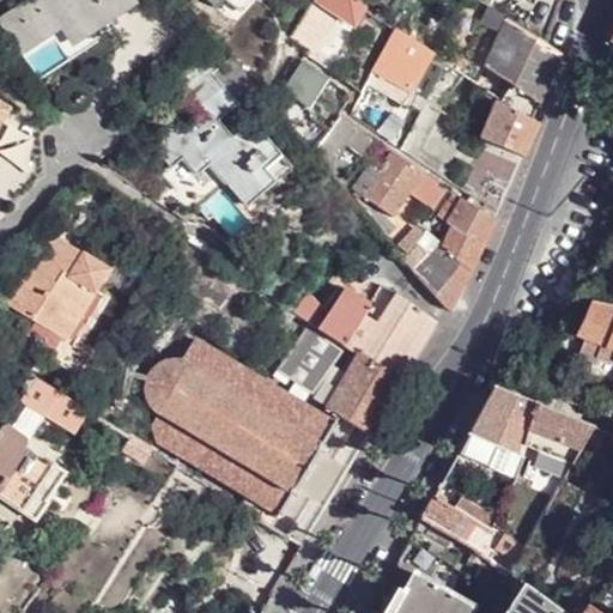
[(20,54),(50,34),(65,23),(74,37),(108,14),(127,0),(35,0),(0,24),(20,54)]
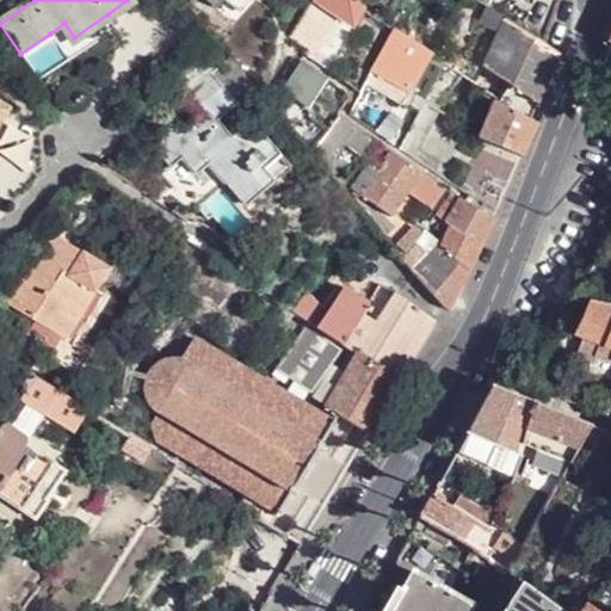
[(208,0),(216,7),(222,0),(223,0),(240,13),(251,0),(208,0)]
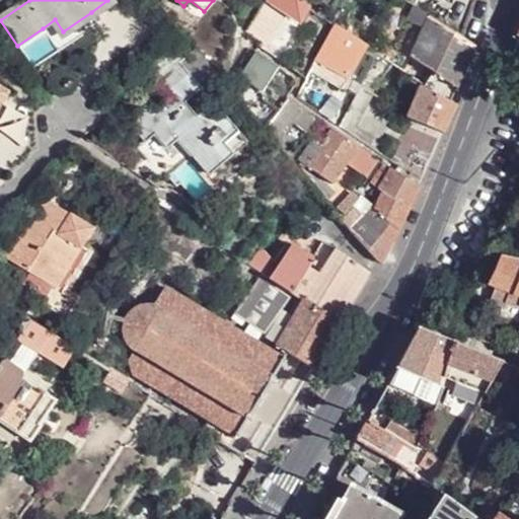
[(308,7),(297,0),(267,0),(252,22),(285,44),(308,7)]
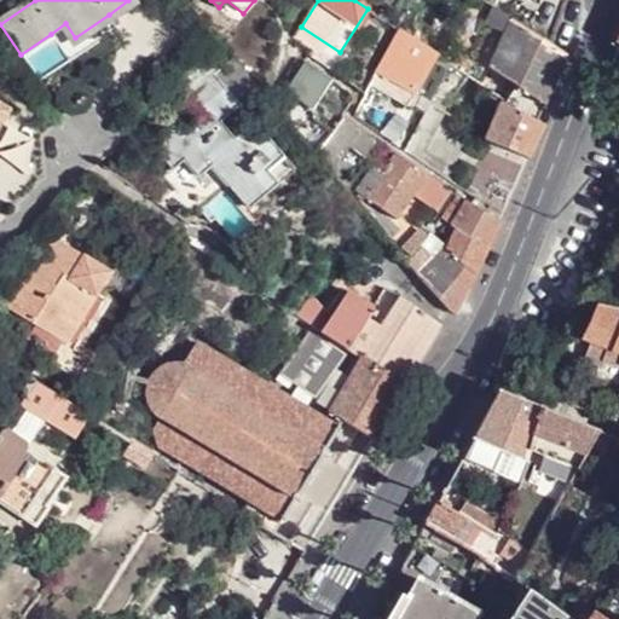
[(490,4),(484,0),(475,0),(447,62),(451,64),(457,69),(467,75),(498,9),(490,4)]
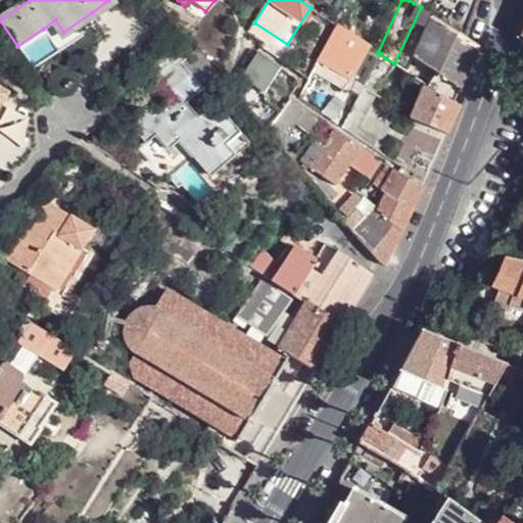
[(100,26),(92,12),(63,32),(55,19),(43,29),(47,36),(60,54),(100,26)]
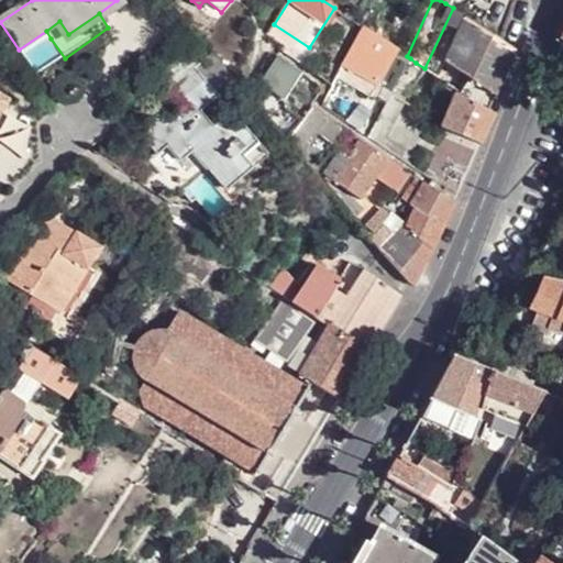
[(501,41),(466,18),(446,61),(467,76),(495,96),(516,52),(501,41)]
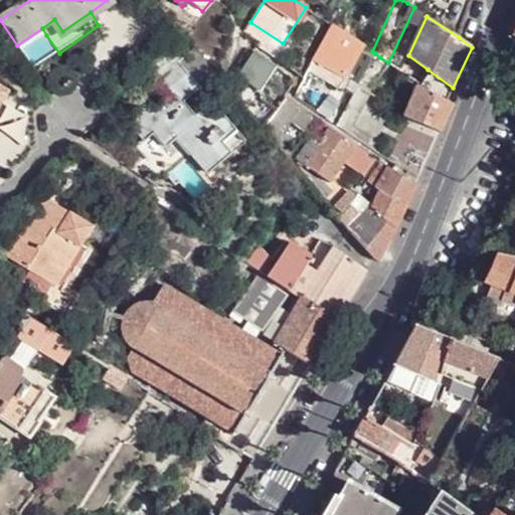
[(363,45),(333,25),(314,60),(345,79),(357,56),(363,45)]
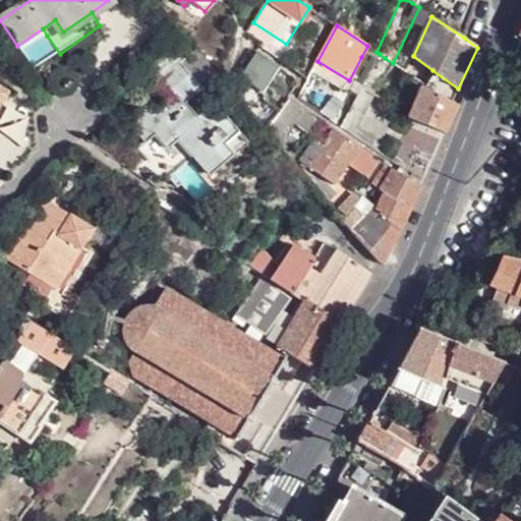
[(17,46),(22,52),(47,36),(43,29),(17,46)]
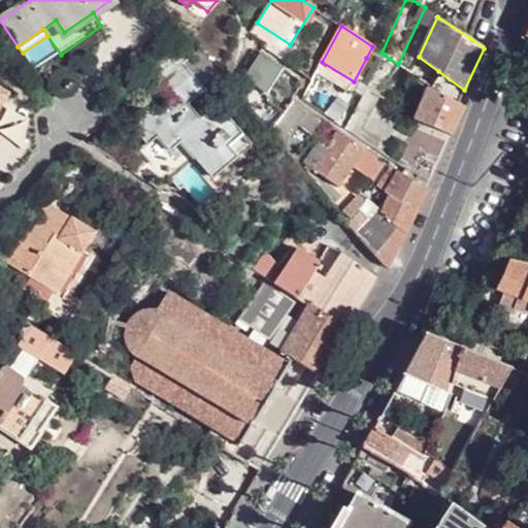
[(372,46),(366,58),(380,66),(385,55),(382,53),(372,46)]
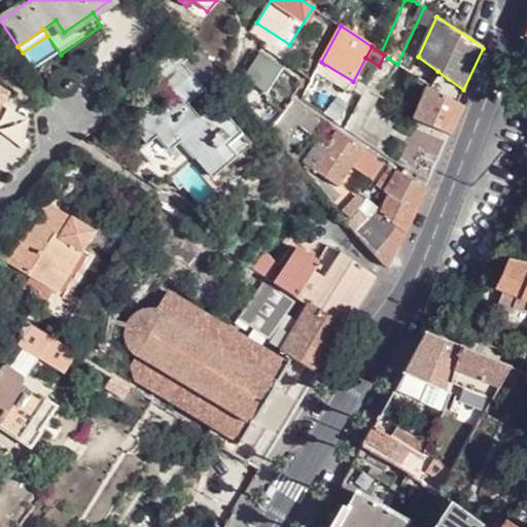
[(221,78),(199,51),(182,65),(205,92),(221,78)]
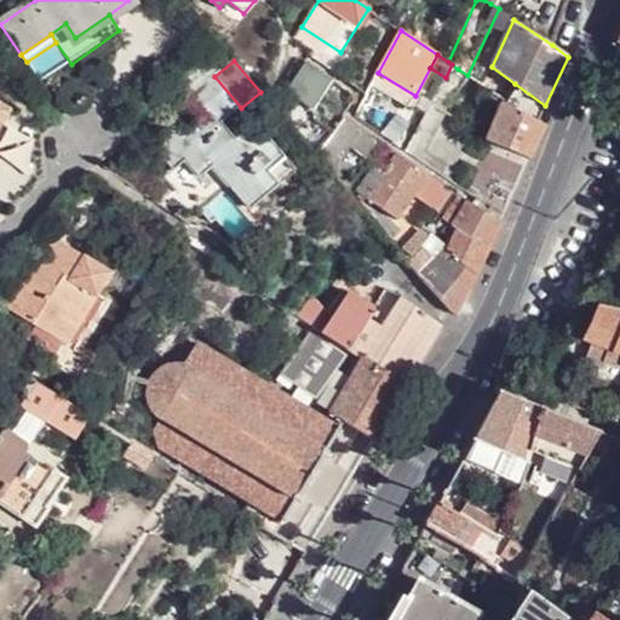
[(446,78),(441,86),(448,90),(458,69),(452,64),(446,78)]
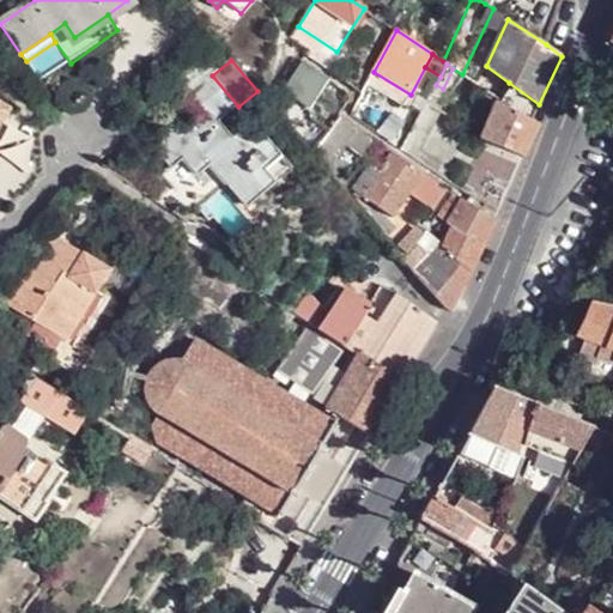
[(305,66),(275,111),(313,153),(328,132),(328,131),(311,119),(309,110),(327,82),(305,66)]
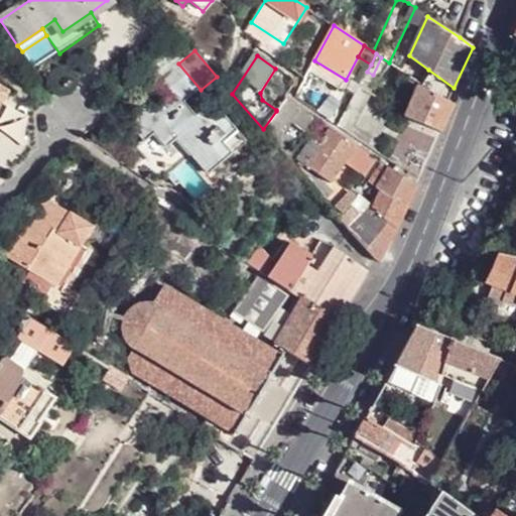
[(314,60),(309,70),(341,89),(346,80),(314,60)]
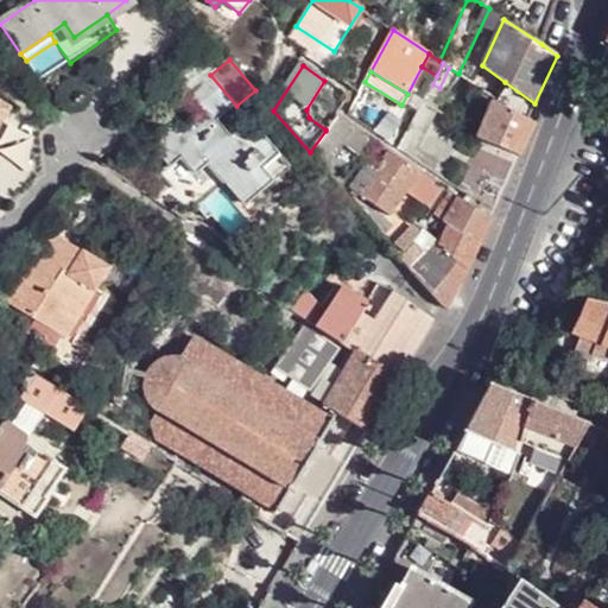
[(245,207),(274,182),(264,169),(279,154),(249,121),(230,137),(217,121),(236,106),(210,75),(209,74),(184,95),(198,113),(176,132),(168,121),(165,124),(158,151),(172,169),(184,159),(197,176),(209,166),(245,207)]
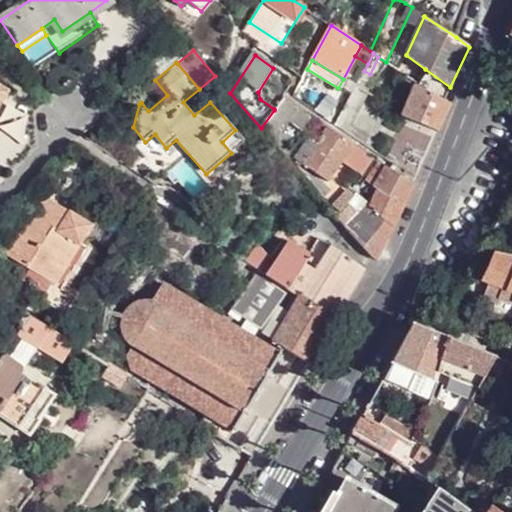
[(444,101),(450,87),(425,69),(417,86),(444,101)]
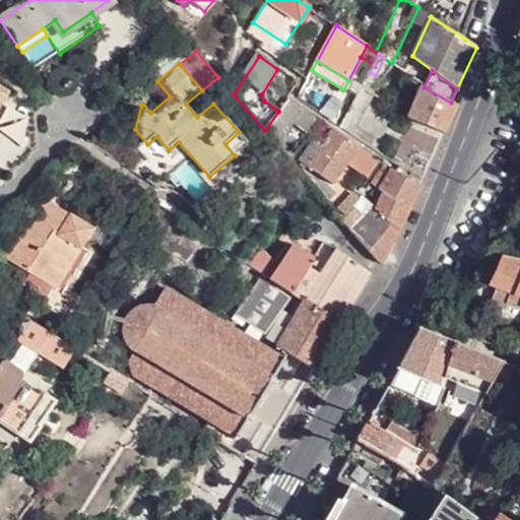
[(408,117),(445,133),(458,107),(451,103),(424,87),(421,87),(420,86),(408,117)]
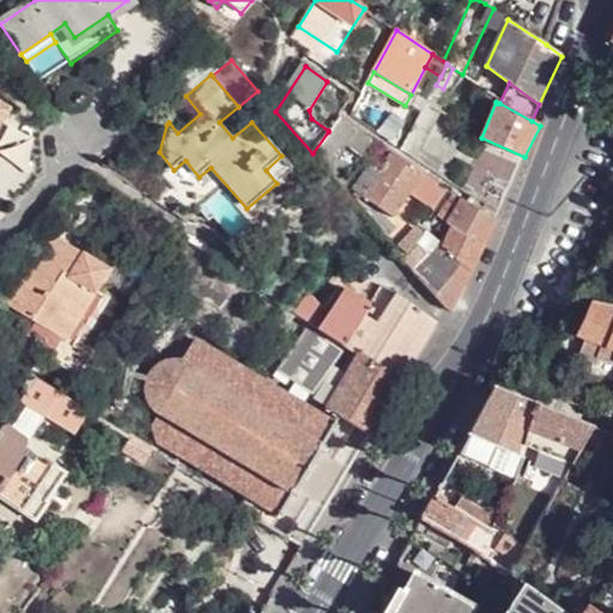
[(0,127),(10,113),(0,107),(0,127)]
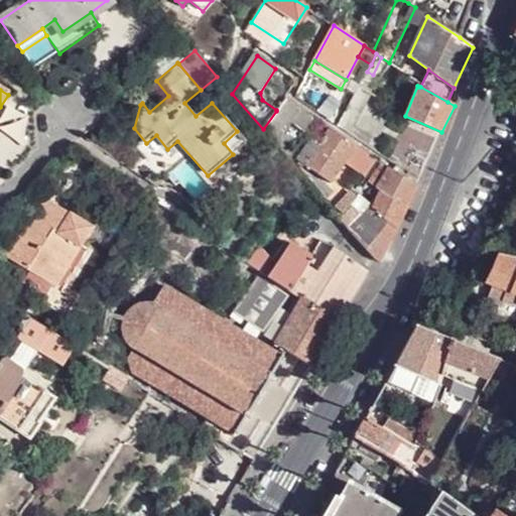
[(299,109),(285,100),(277,112),(276,111),(263,129),(274,142),(292,119),(299,109)]
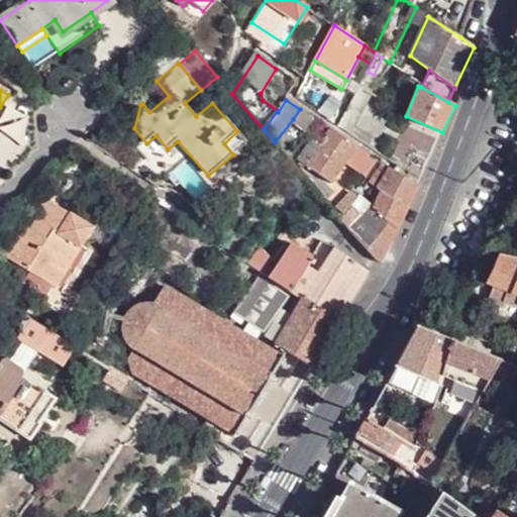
[(300,109),(293,119),(306,129),(314,118),(300,109)]
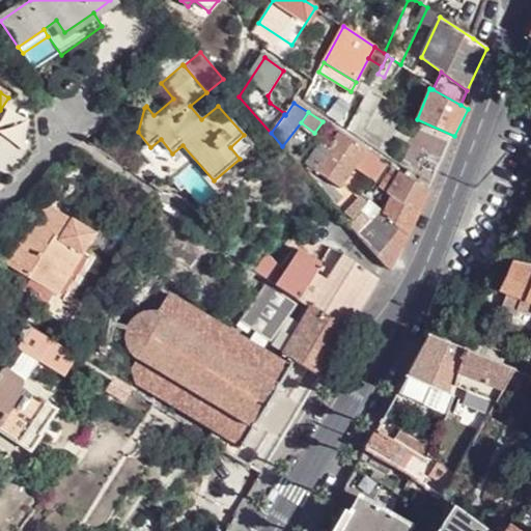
[(366,150),(339,133),(328,149),(313,170),(340,188),(350,175),(366,150)]
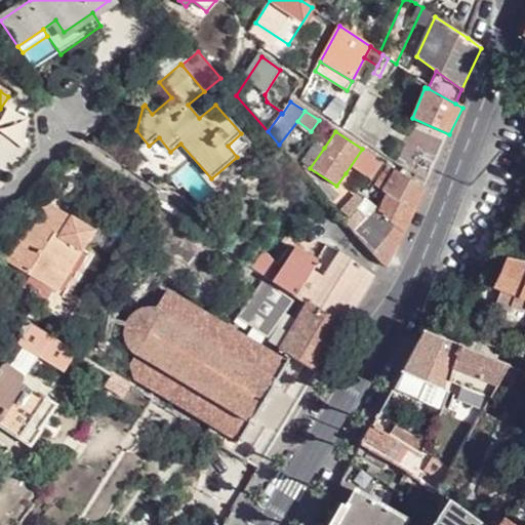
[(251,146),(241,133),(228,146),(237,157),(251,146)]
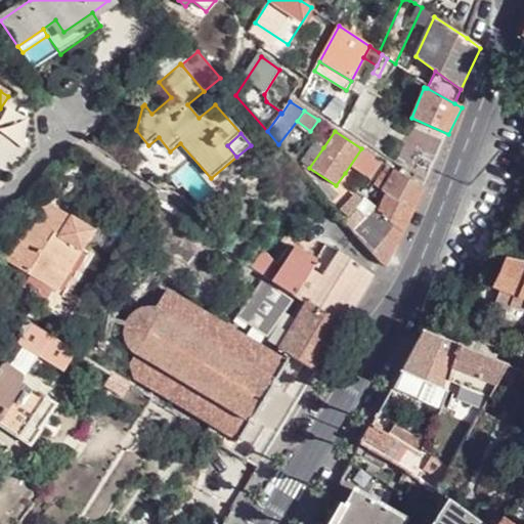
[(323,147),(314,141),(302,162),(309,168),(323,147)]
